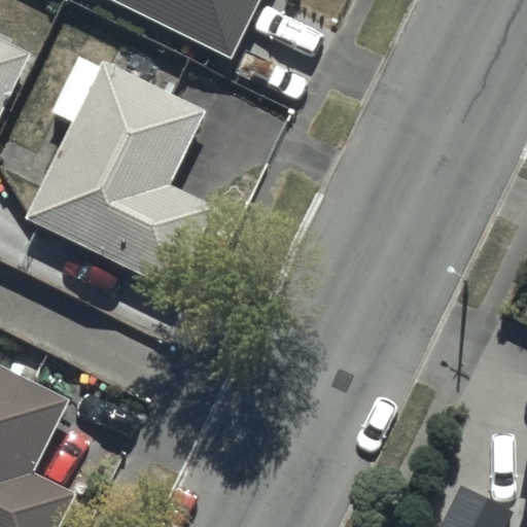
[(118,0),(233,57),(259,0),(118,0)]
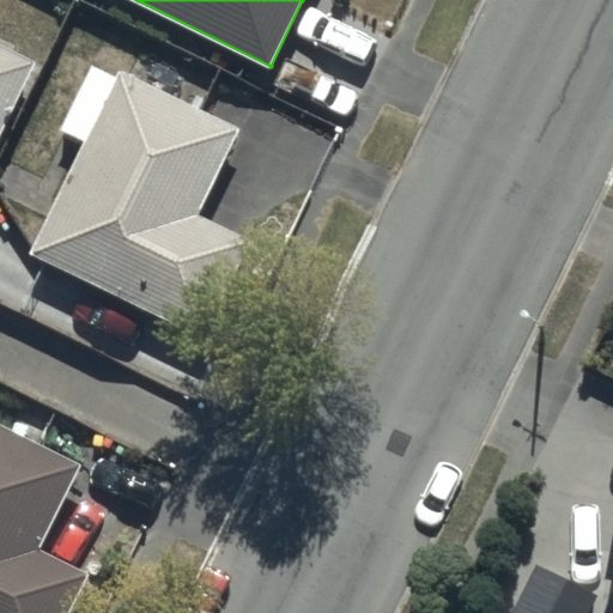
[(0,41),(0,133),(36,59),(0,41)]
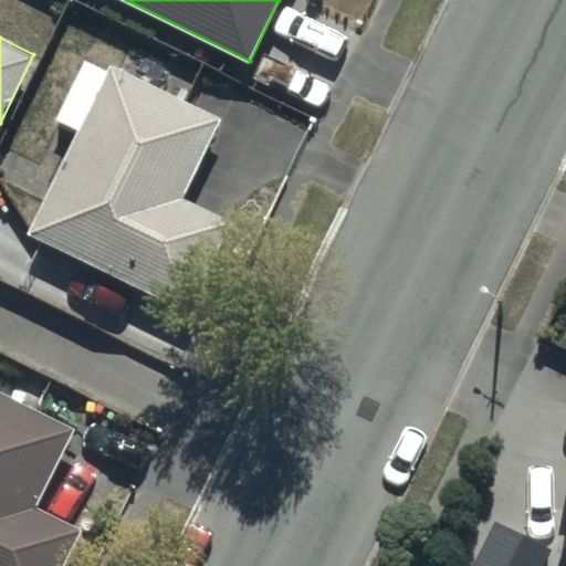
[(85,56),(54,118),(74,130),(24,232),(186,311),(230,220),(182,197),(221,116),(109,61),(107,66),(85,56)]
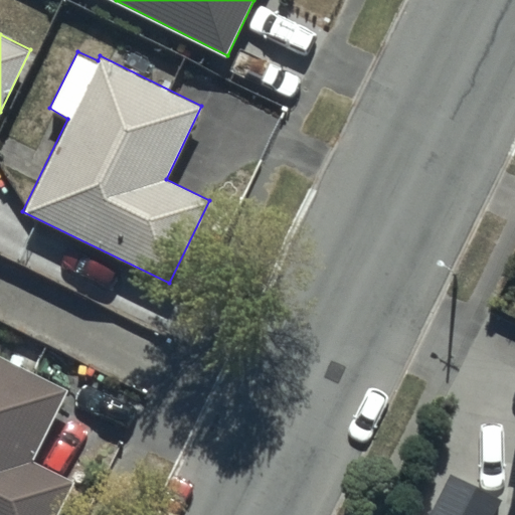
[(64,387),(0,354),(0,514),(55,514),(74,477),(30,455),(64,387)]
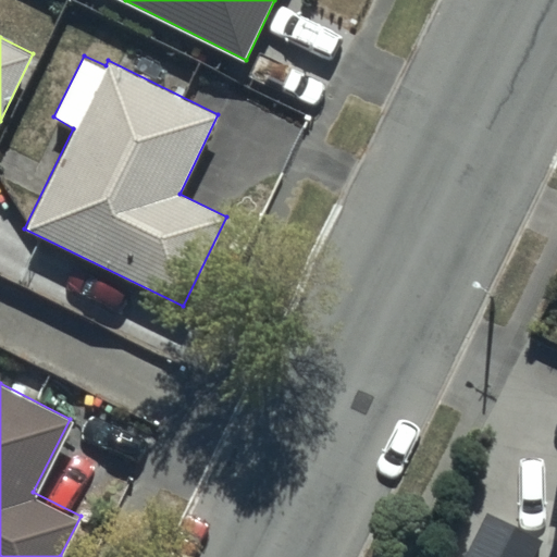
[(556,524),(556,536),(553,556),(556,556),(556,448),(556,449),(542,522),(556,524)]
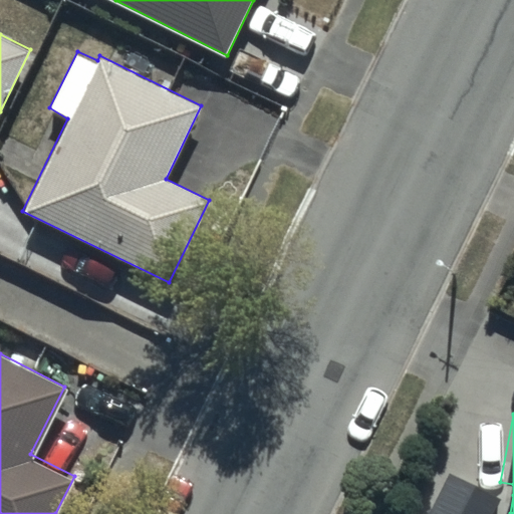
[(487,513),(496,495),(445,471),(424,513),(487,513)]
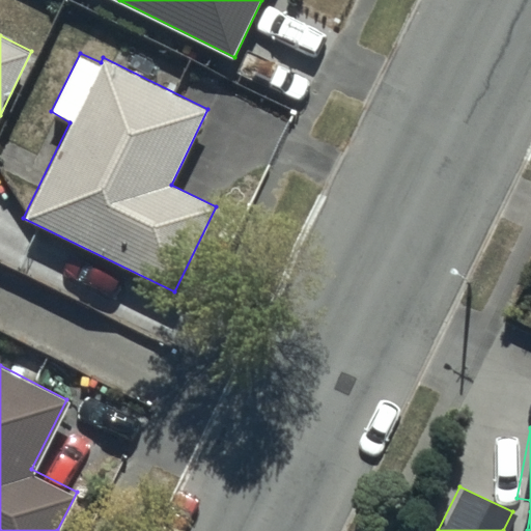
All buildings are outlined.
